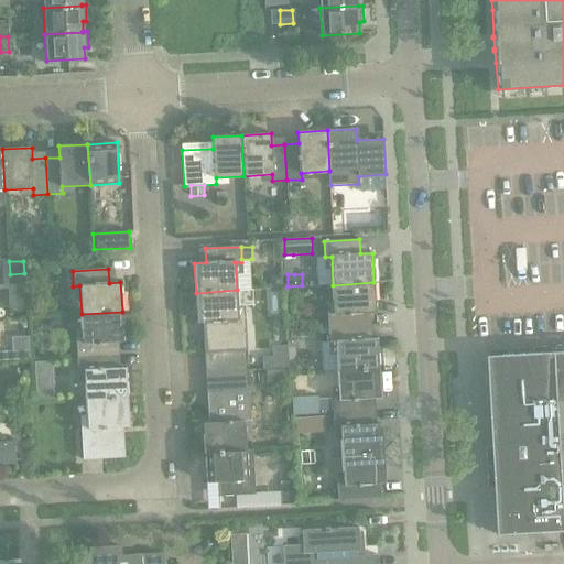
[(328,313),(328,328),(365,326),(364,313),(376,312),(373,282),(333,285),(334,313),(328,313)]
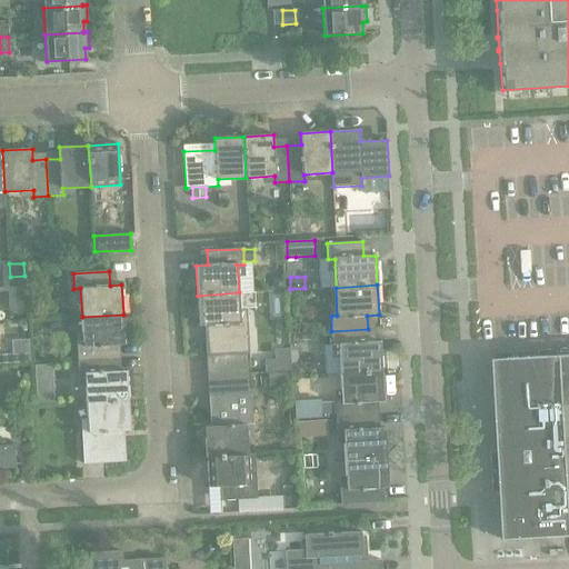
[(239,292),(198,296),(199,325),(211,325),(213,356),(249,352),(247,321),(240,321),(239,292)]
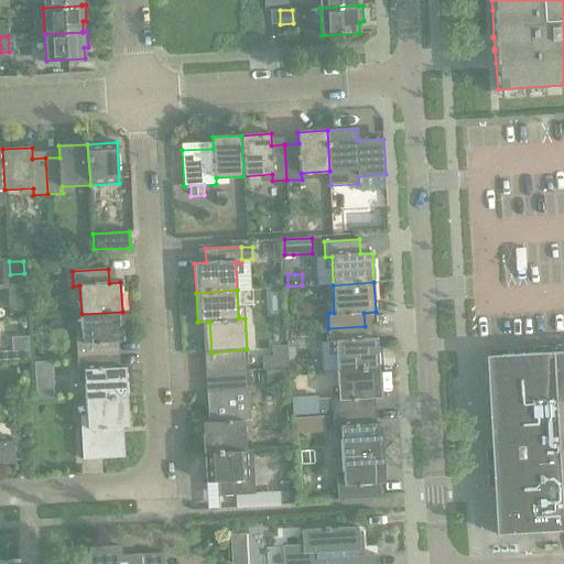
[(76,343),(77,357),(114,355),(112,342),(123,342),(122,312),(82,314),(83,342),(76,343)]
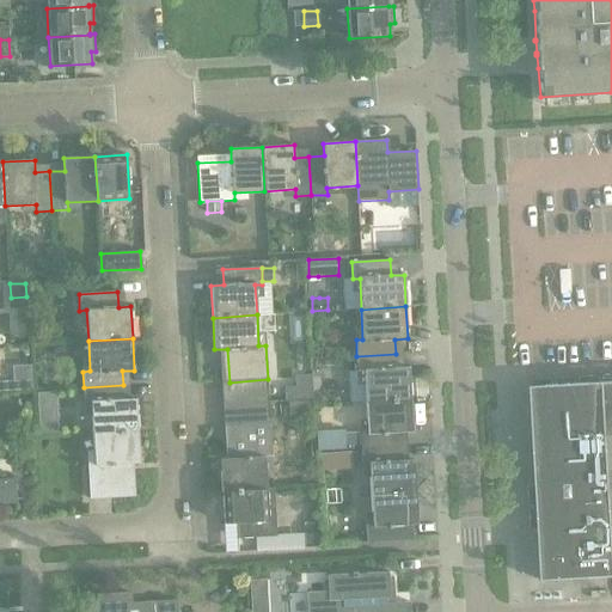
[(396,354),(356,356),(357,372),(365,372),(366,402),(410,399),(409,367),(396,368),(396,354)]
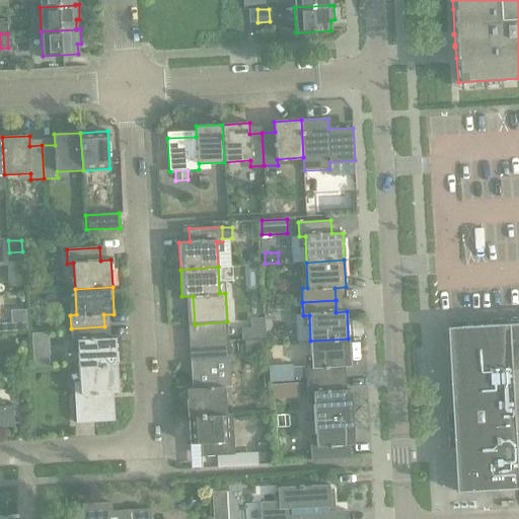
[(518,322),(511,323),(509,324),(518,489),(518,322)]
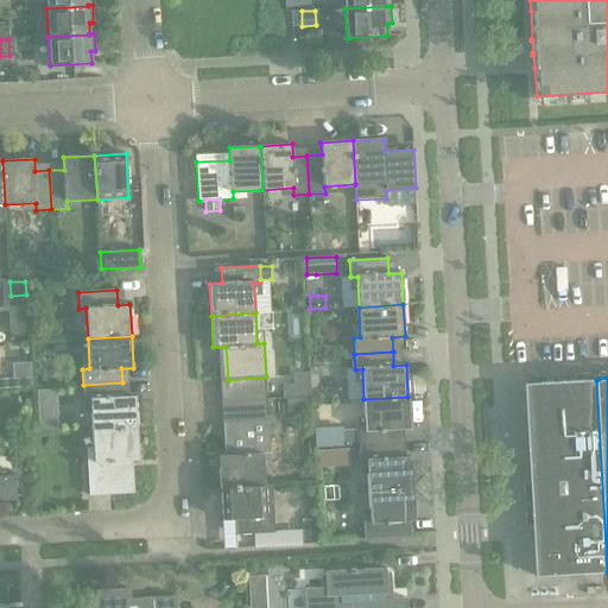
[(596,380),(527,384),(524,384),(534,577),(607,572),(596,380)]
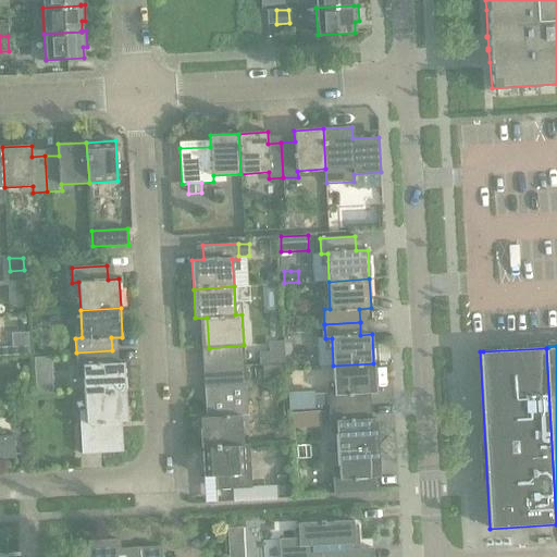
[(112,350),(76,353),(77,367),(84,367),(85,395),(125,392),(124,363),(112,363),(112,350)]
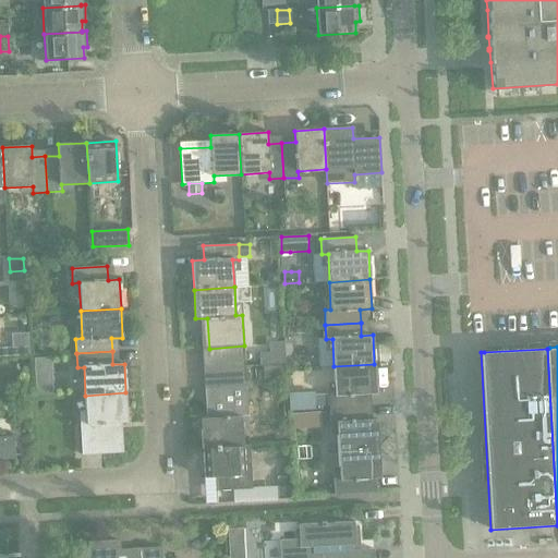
[(271,353),(262,353),(262,365),(287,364),(286,352),(271,353)]
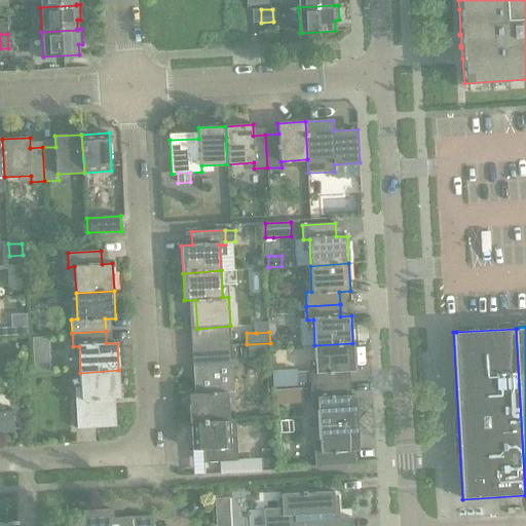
[(50,338),(34,338),(35,352),(50,351),(50,338)]
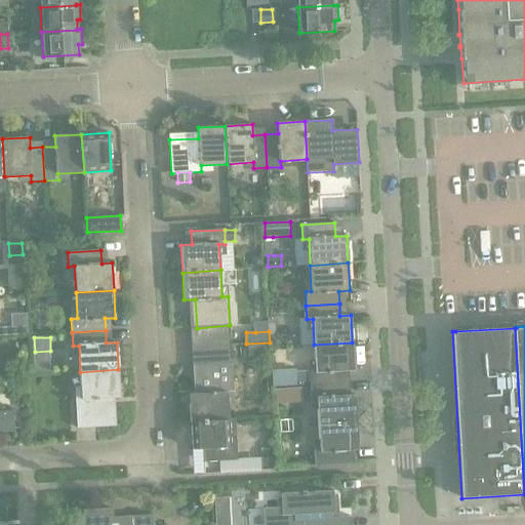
[(310,371),(311,385),(344,382),(342,370),(354,370),(352,342),(314,345),(316,371),(310,371)]
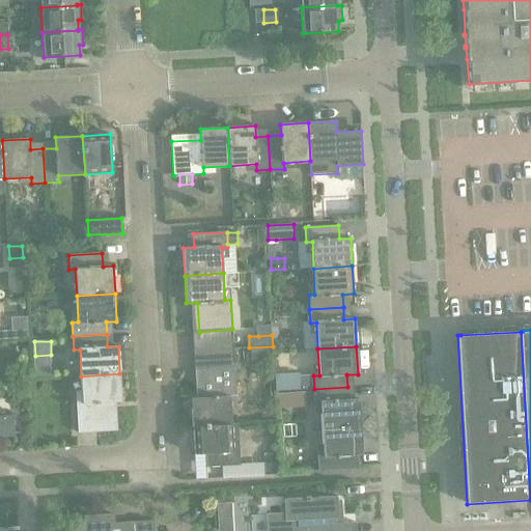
[(192,398),(193,426),(231,424),(230,398),(236,397),(234,367),(201,369),(202,398),(192,398)]
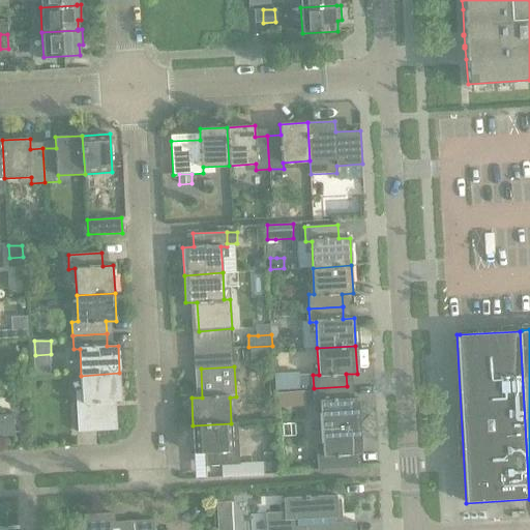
[(119,373),(81,376),(83,402),(77,402),(78,432),(112,431),(110,402),(121,401),(119,373)]
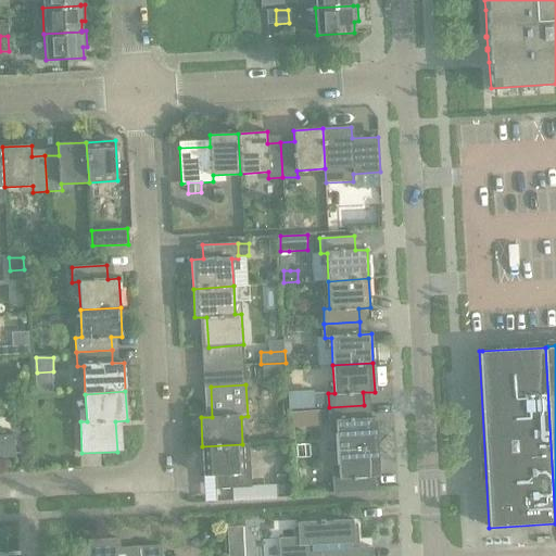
[(327,393),(316,394),(317,406),(328,405),(327,393)]
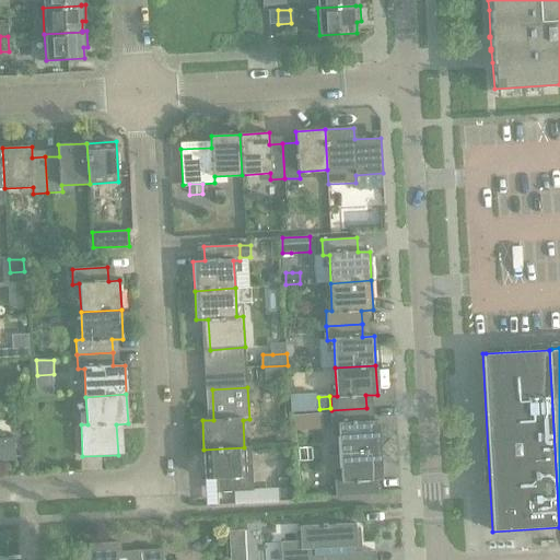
[(30,406),(20,407),(21,420),(30,419),(30,406)]
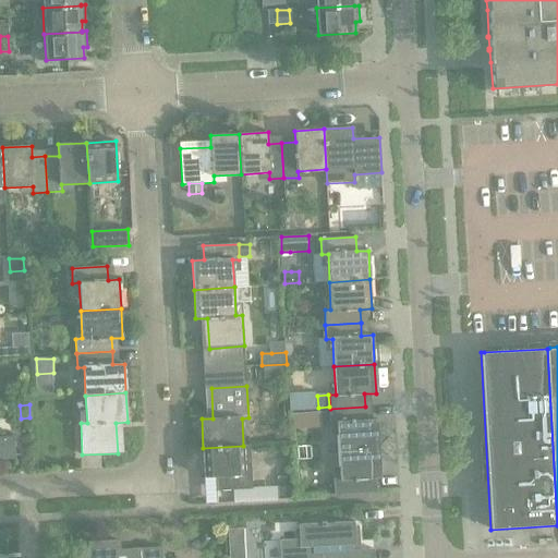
[(365,407),(330,409),(330,424),(337,423),(339,451),(379,449),(377,420),(366,421),(365,407)]
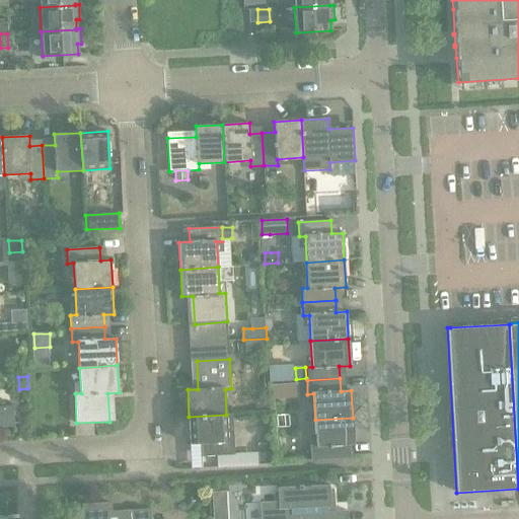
[(0,427),(14,427),(13,406),(0,406),(0,427)]
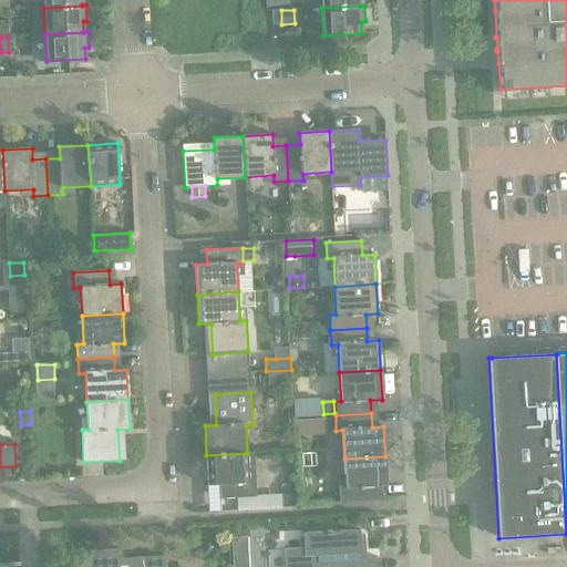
[(247,453),(206,455),(208,485),(219,484),(220,498),(256,496),(256,481),(249,482),(247,453)]
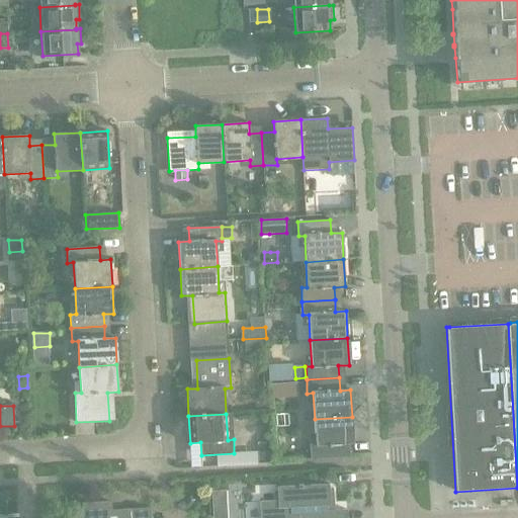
[(352,417),(315,419),(316,444),(310,445),(311,459),(344,457),(343,444),(353,443),(352,417)]
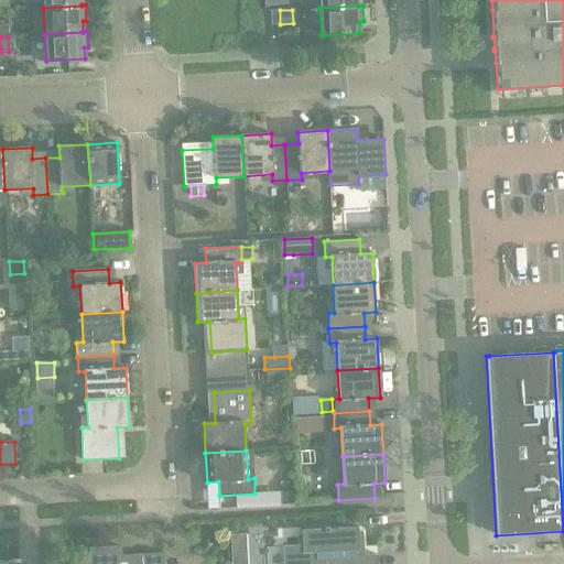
[(293,485),(282,486),(283,502),(294,502),(293,485)]
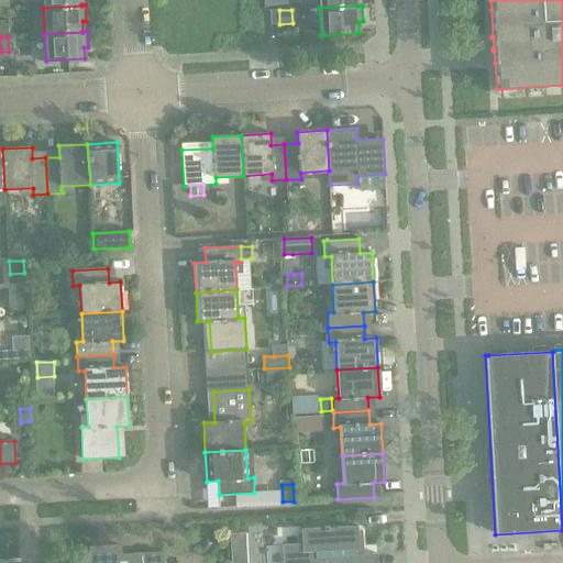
[(283,545),(283,562),(377,562),(377,554),(360,555),(357,527),(301,530),(302,544),(283,545)]
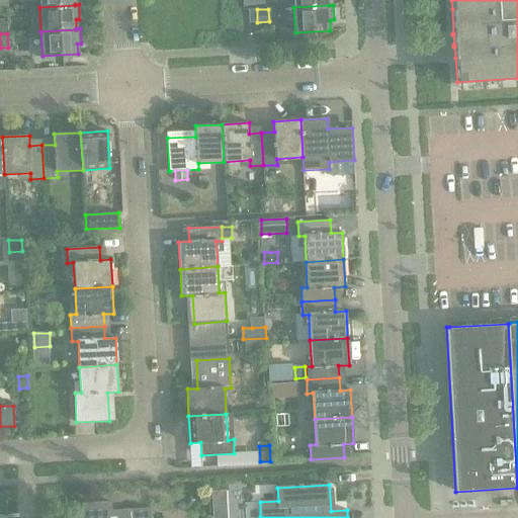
[(111,503),(83,504),(83,517),(149,517),(149,509),(119,511),(119,514),(112,514),(111,503)]
